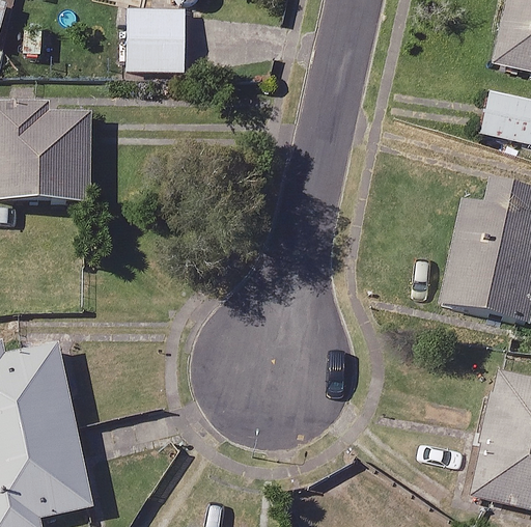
[(14,3),(3,0),(0,0),(0,45),(3,47),(14,3)]
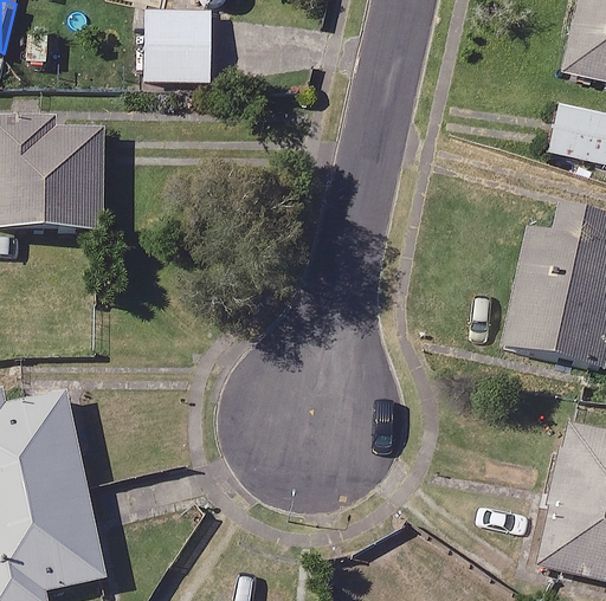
[(574,0),(560,73),(605,82),(605,0),(574,0)]
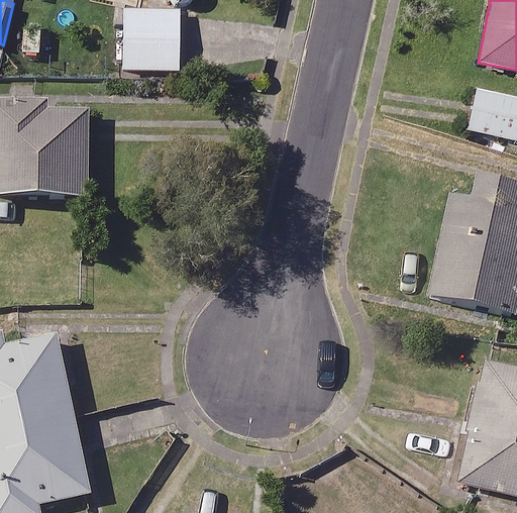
[(181,8),(123,7),(122,69),(180,70),(181,8)]
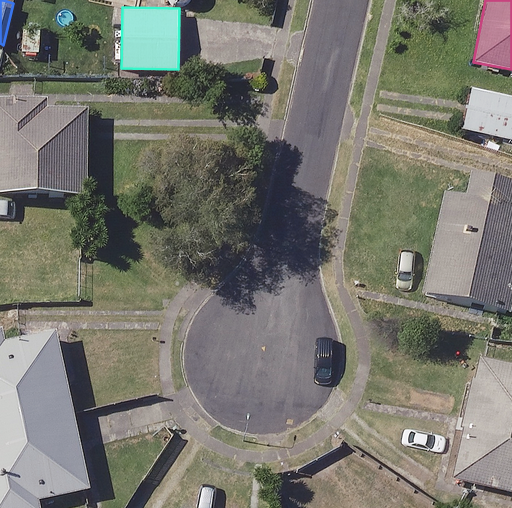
[(511,97),(470,88),(462,126),(511,137),(511,97)]
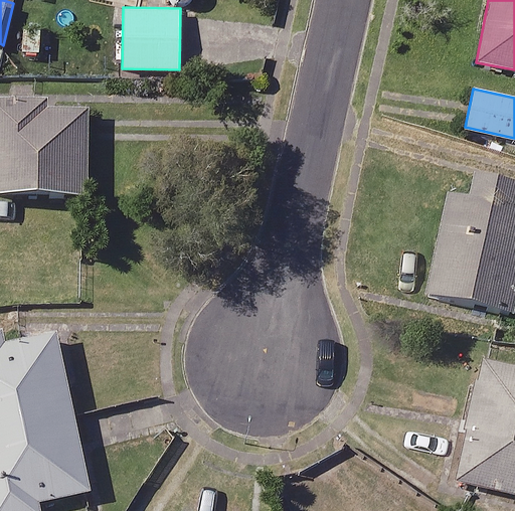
[(88,97),(0,96),(0,192),(87,194),(88,97)]
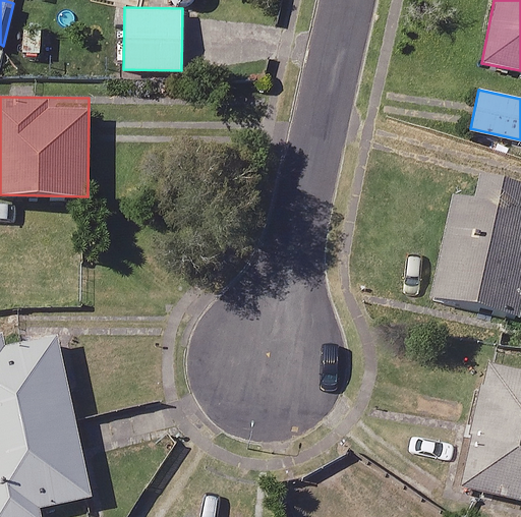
[(520,163),(461,151),(429,295),(518,314),(520,298),(520,163)]
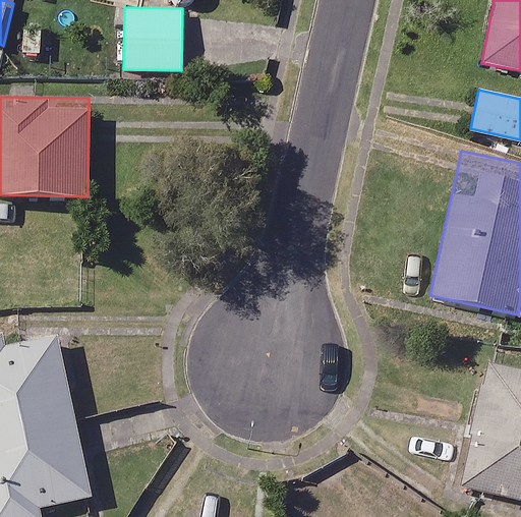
[(6,344),(2,327),(0,327),(0,516),(39,516),(38,507),(93,496),(58,333),(6,344)]
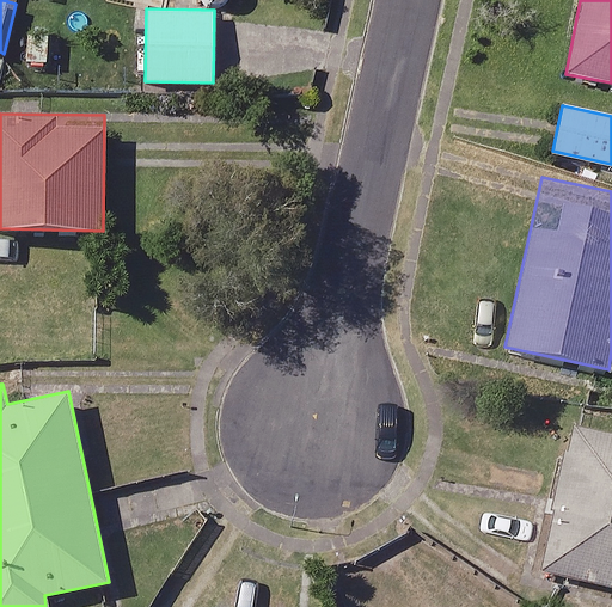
[(611,435),(569,427),(538,570),(611,586),(611,435)]
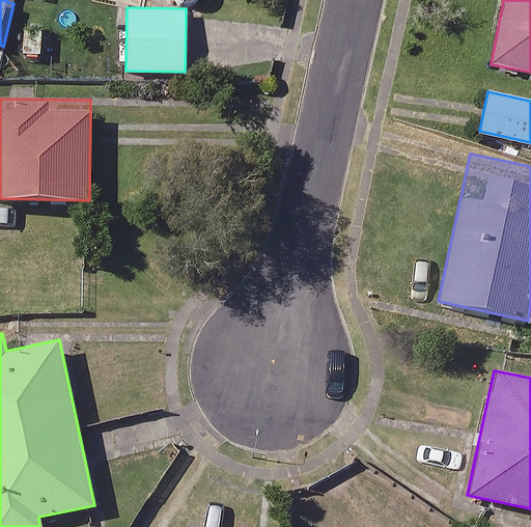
All buildings are outlined.
